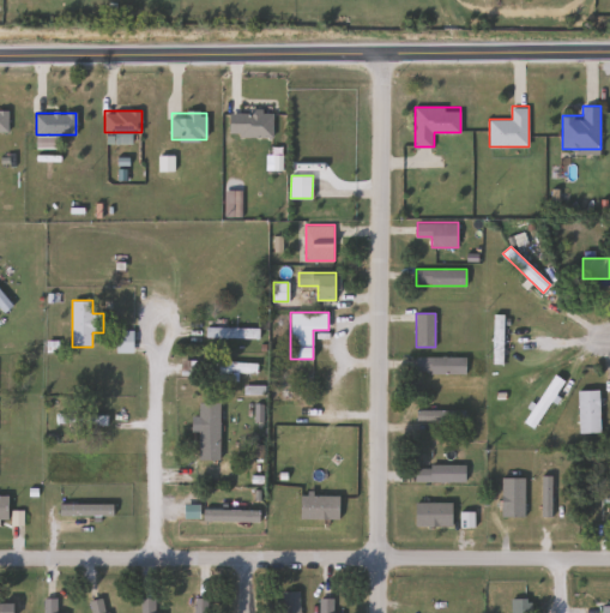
[(493,354),(493,314),(503,314),(503,354),(493,354)]
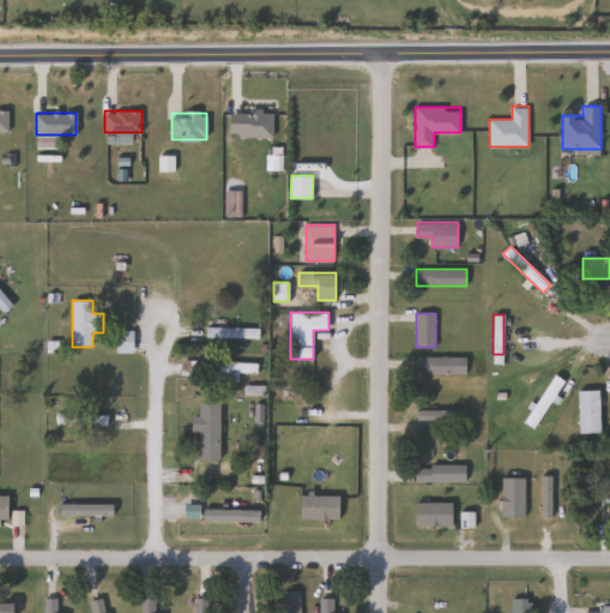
[(259,328),(259,337),(207,337),(207,328),(259,328)]
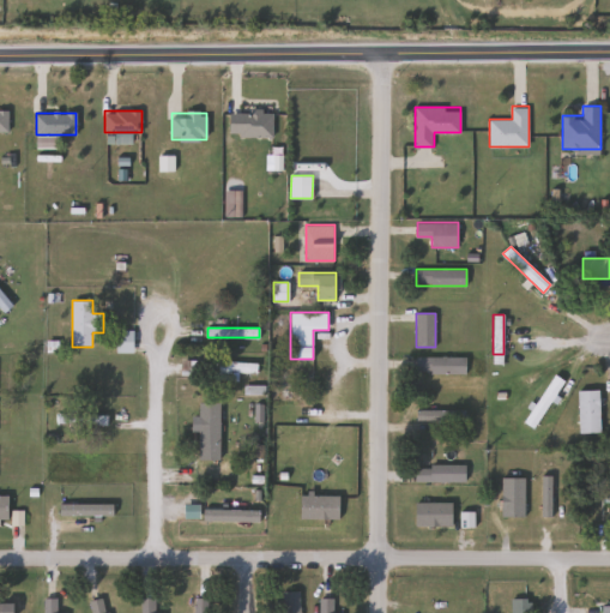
[(116,352),(116,330),(134,330),(134,352),(116,352)]
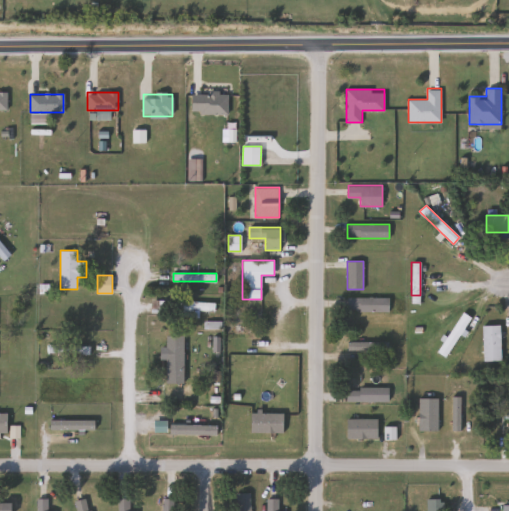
[(389,311),(347,311),(347,297),(389,297),(389,311)]
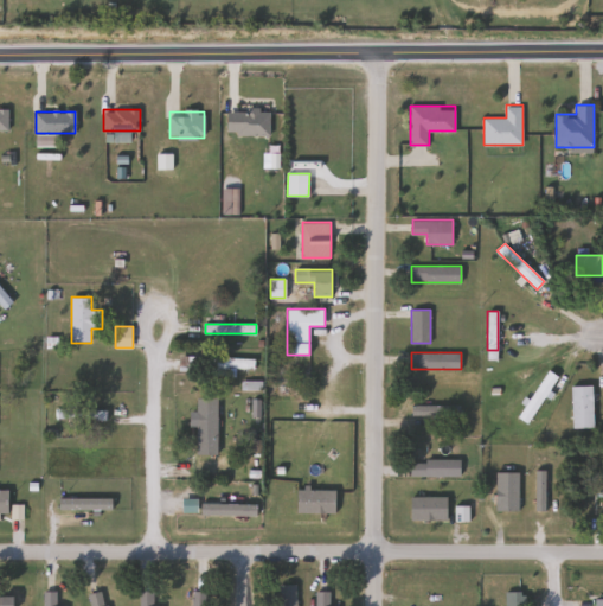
[(213,375),(213,357),(254,357),(254,367),(235,367),(235,375),(213,375)]
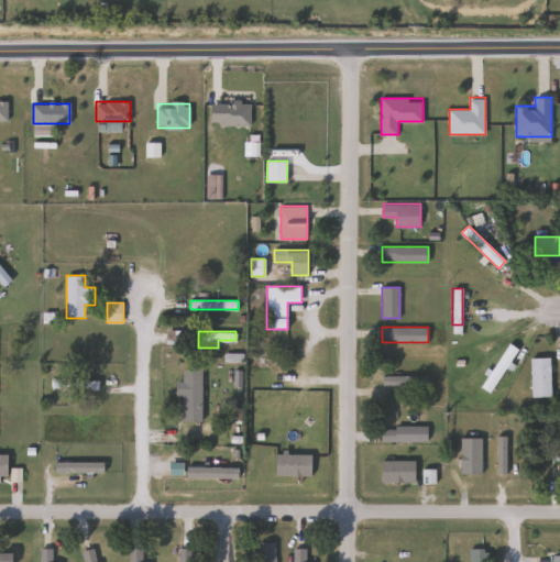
[(531,359),(551,359),(551,396),(531,396),(531,359)]
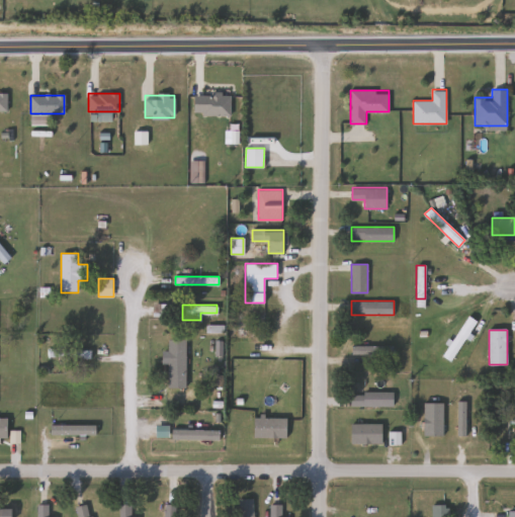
[(166,393),(207,393),(207,403),(166,403),(166,393)]
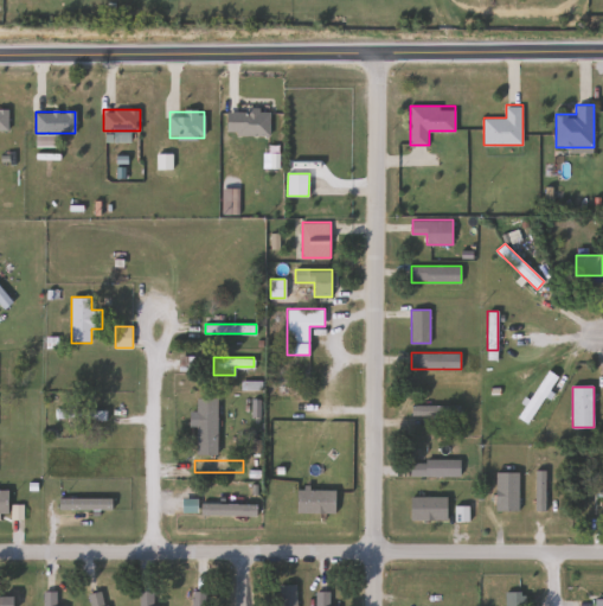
[(410,477),(410,460),(461,460),(461,477),(410,477)]
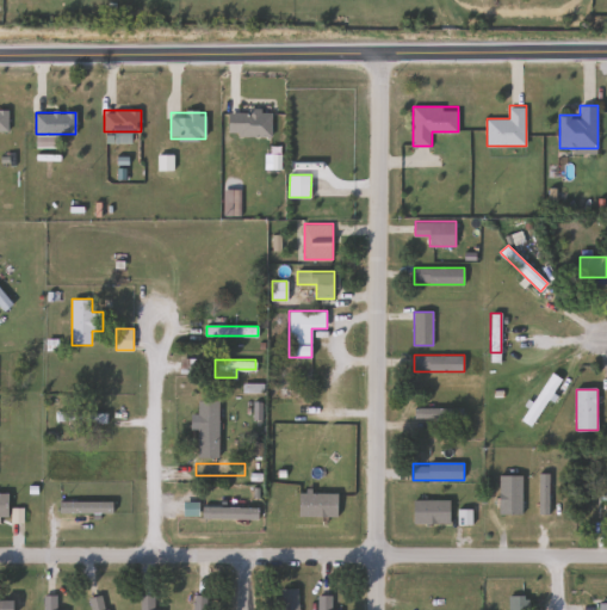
[(414,523),(414,500),(451,500),(451,523),(414,523)]
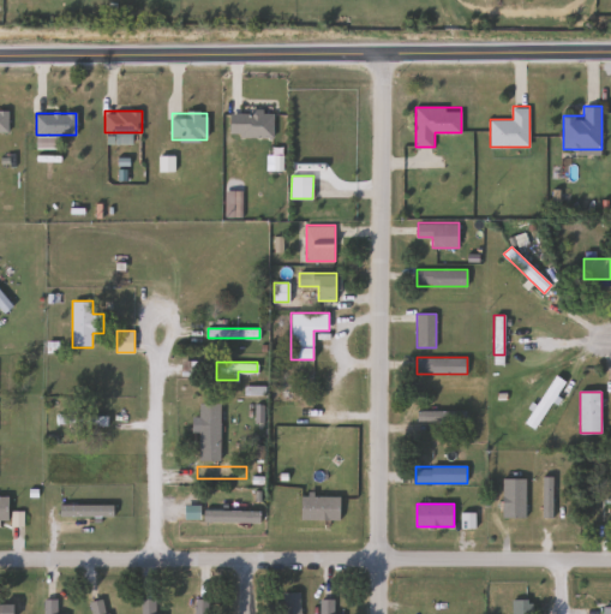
[(303,591),(303,613),(283,613),(283,591),(303,591)]
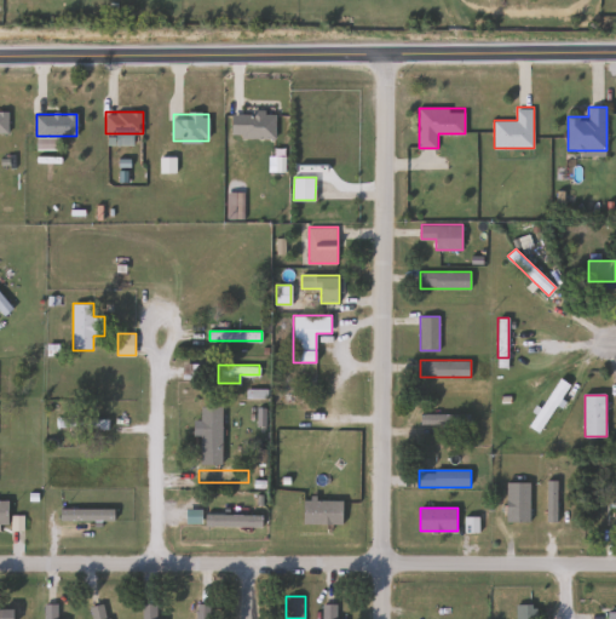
[(45,618),(45,603),(58,603),(58,618),(45,618)]
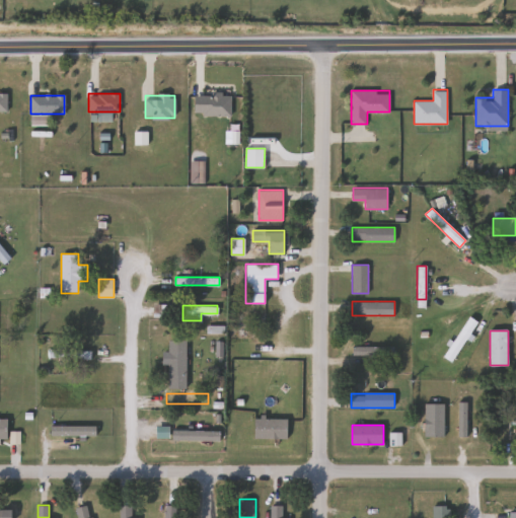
[(132,505),(132,517),(120,517),(120,505),(132,505)]
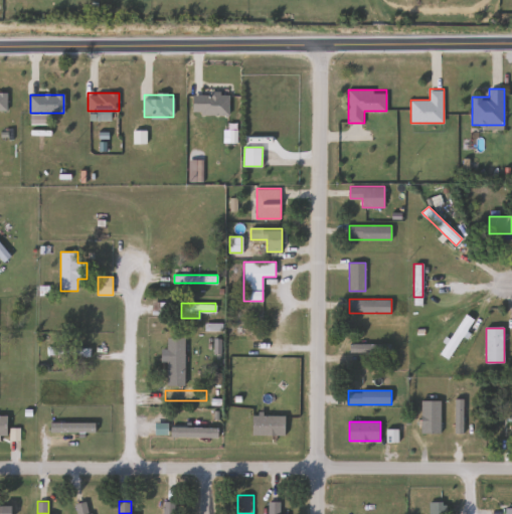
[(176,513),(164,513),(164,501),(176,501),(176,513)]
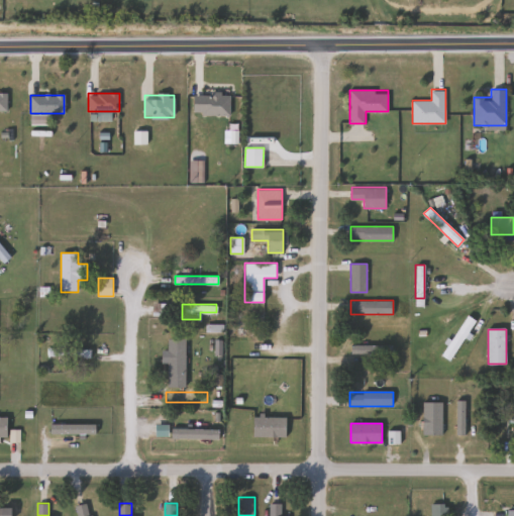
[(271,515),(271,503),(282,503),(282,515),(271,515)]
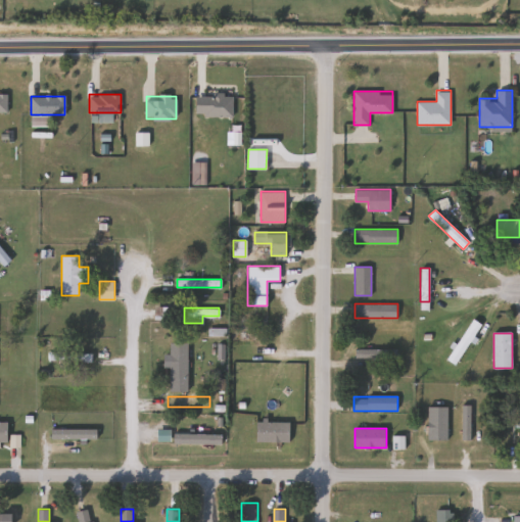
[(451,521),(437,521),(437,509),(454,509),(454,520),(451,520),(451,521)]
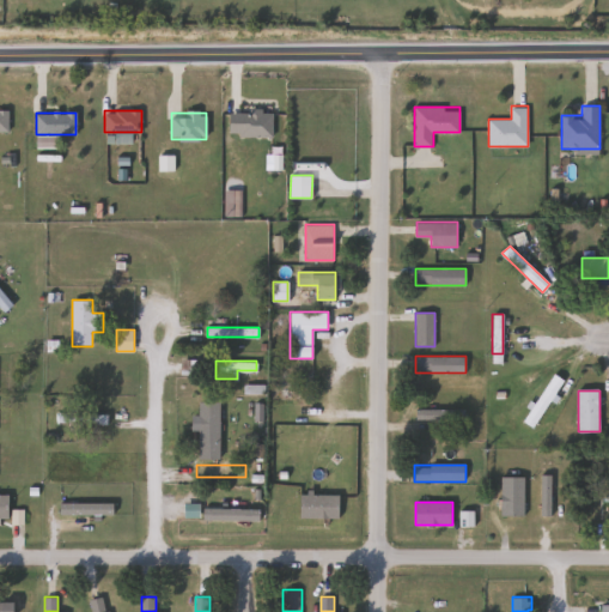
[(0,611),(0,601),(13,601),(13,611),(0,611)]
